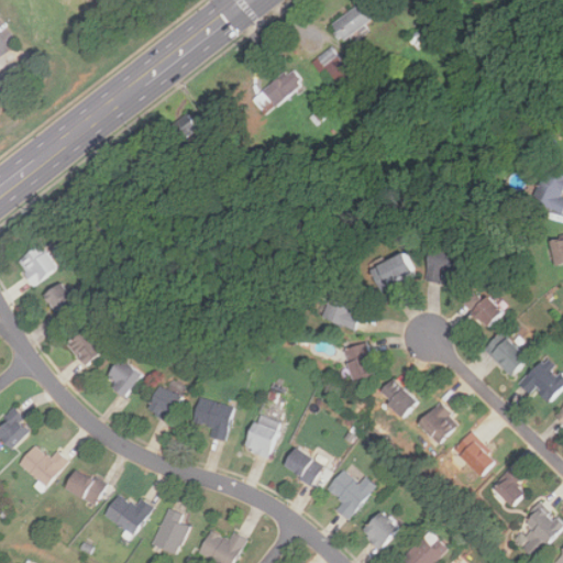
[(376,18),(364,1),(332,23),(344,40),(376,18)]
